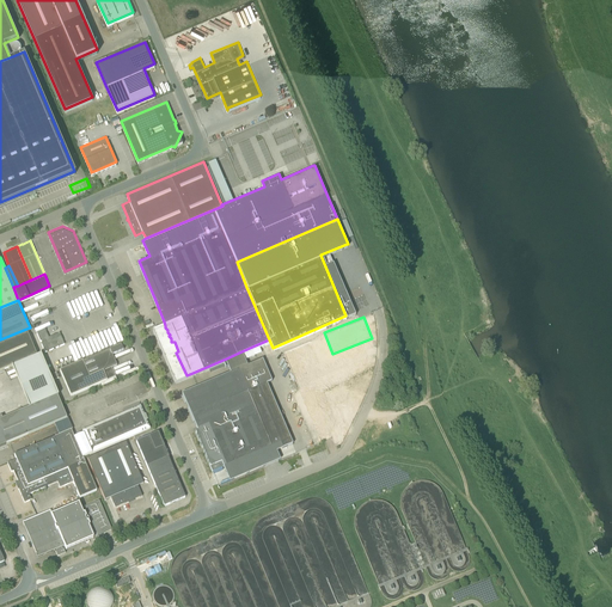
[(46,326),(37,330),(41,337),(42,339),(42,341),(46,349),(65,341),(61,332),(53,336),(51,332),(48,333),(46,326)]
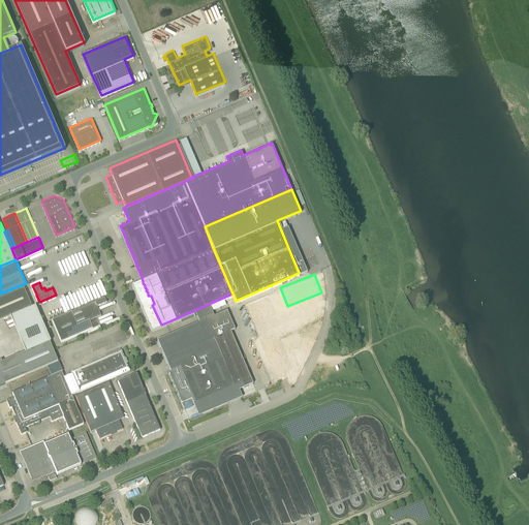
[(0,294),(0,317),(10,313),(32,305),(23,284),(0,294)]
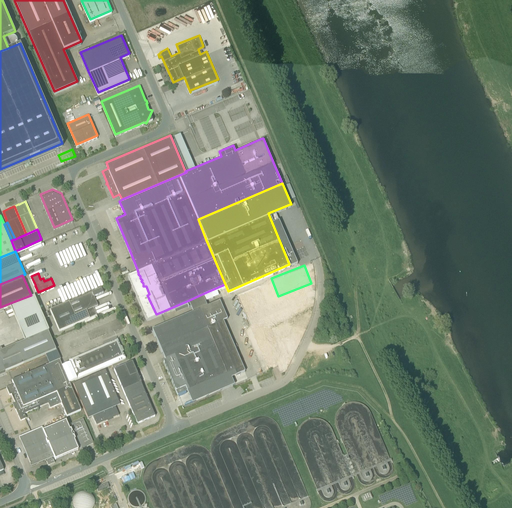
[(93,305),(98,303),(94,294),(103,290),(101,285),(50,307),(59,328),(96,312),(93,305)]
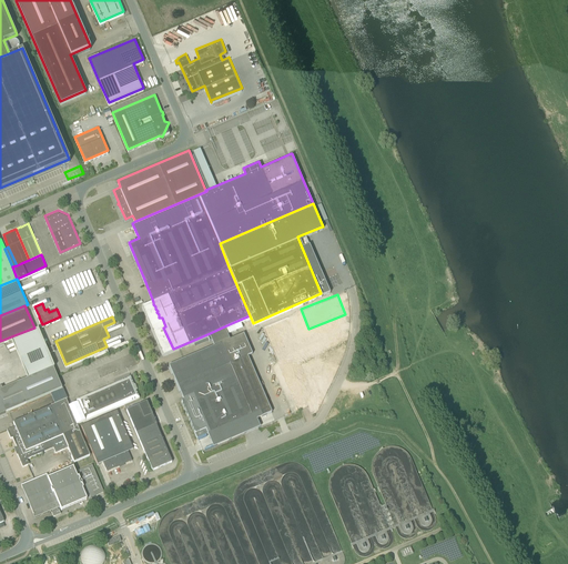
[(234,322),(224,326),(226,332),(227,331),(236,328),(234,322)]
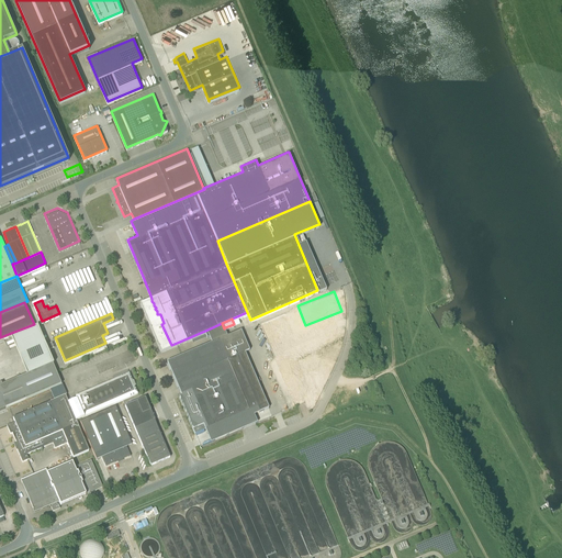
[(36,323),(34,324),(11,333),(27,371),(53,360),(36,323)]
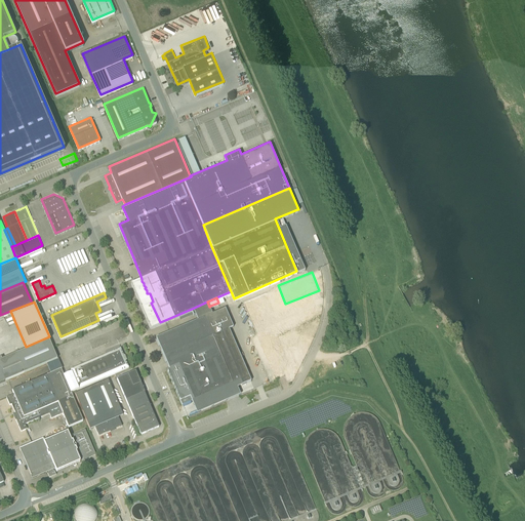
[(209,307),(207,302),(194,308),(198,317),(212,311),(210,306),(209,307)]
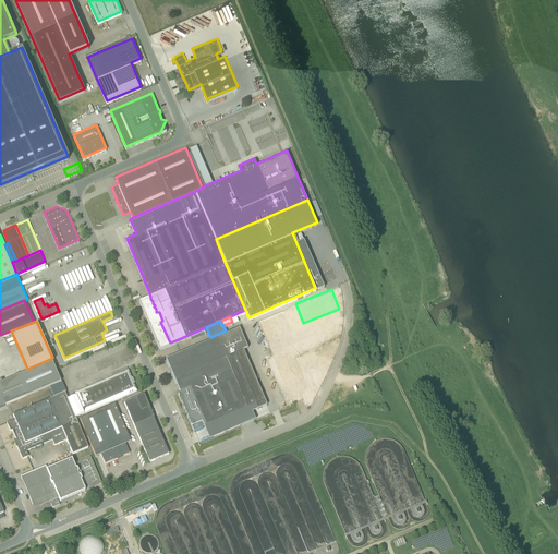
[(204,422),(204,423),(205,424),(213,421),(211,420),(256,400),(257,405),(263,402),(262,398),(265,397),(243,347),(247,345),(239,324),(226,330),(210,337),(180,350),(166,356),(181,389),(179,390),(194,426),(204,422)]
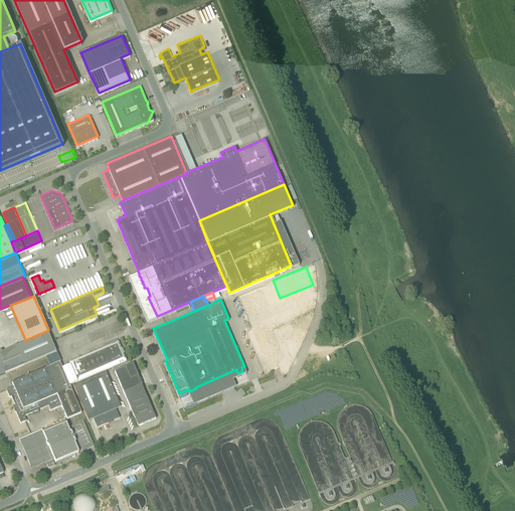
[(296,318),(259,332),(264,345),(301,331),(296,318)]
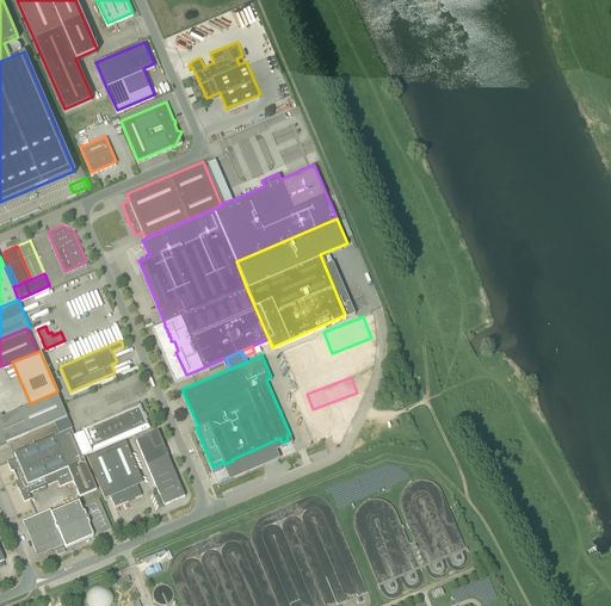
[(67,414),(57,391),(30,403),(0,415),(0,441),(10,438),(67,414)]
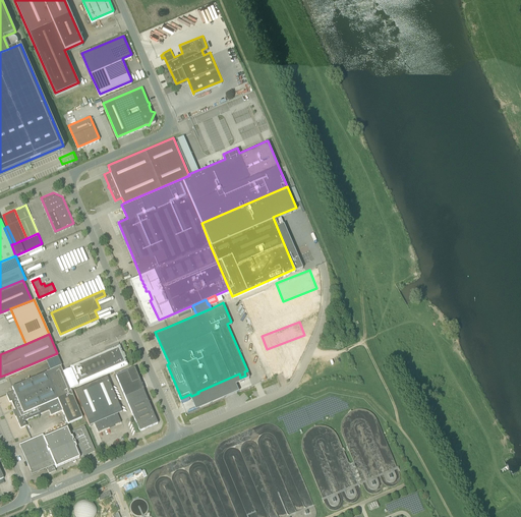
[(114,367),(127,361),(119,342),(70,363),(71,365),(78,382),(114,367)]
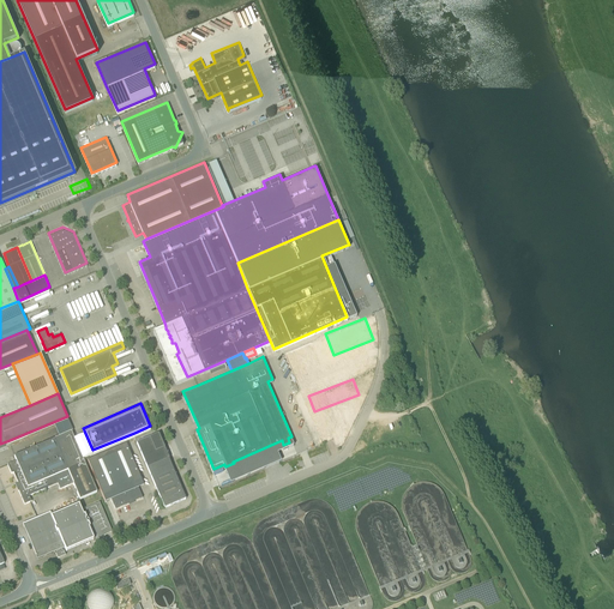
[(16,480),(24,500),(30,498),(31,498),(29,492),(49,483),(52,489),(56,487),(73,480),(76,486),(79,494),(80,495),(97,488),(83,454),(74,435),(73,432),(71,428),(35,444),(31,445),(14,452),(17,457),(7,460),(11,470),(13,469),(18,480),(16,480)]
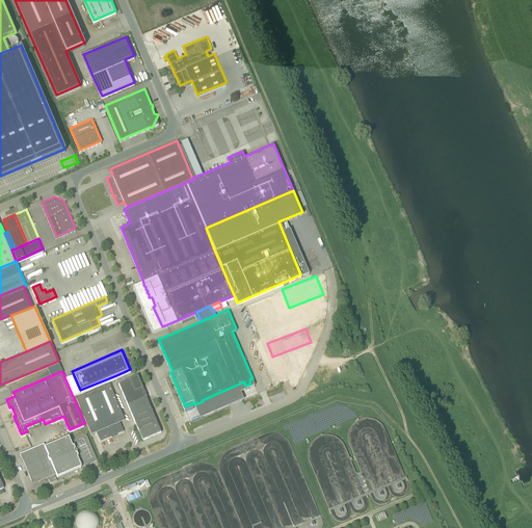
[(64,377),(72,394),(80,390),(73,373),(64,377)]
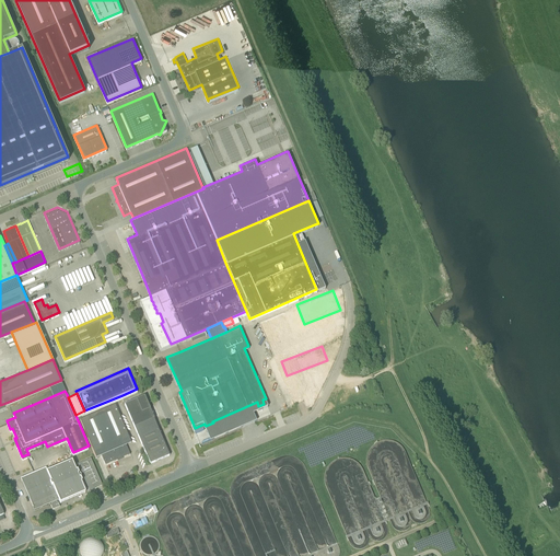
[(125,401),(130,414),(150,406),(144,393),(125,401)]
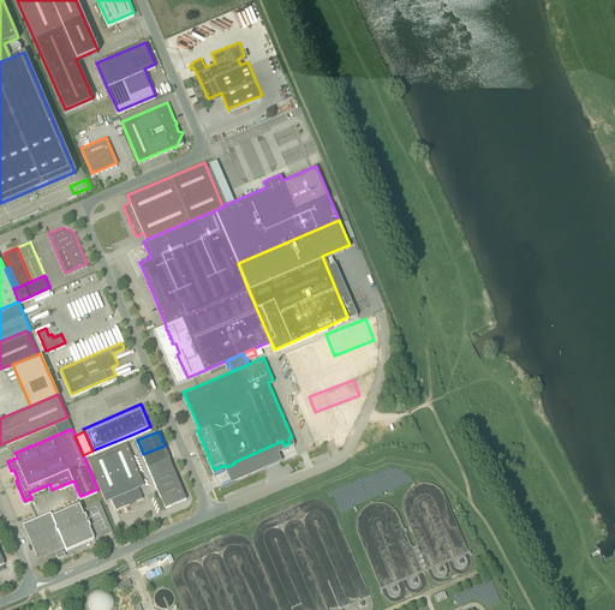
[(115,507),(143,495),(138,484),(142,483),(144,482),(126,441),(88,456),(106,498),(108,497),(111,496),(115,507)]
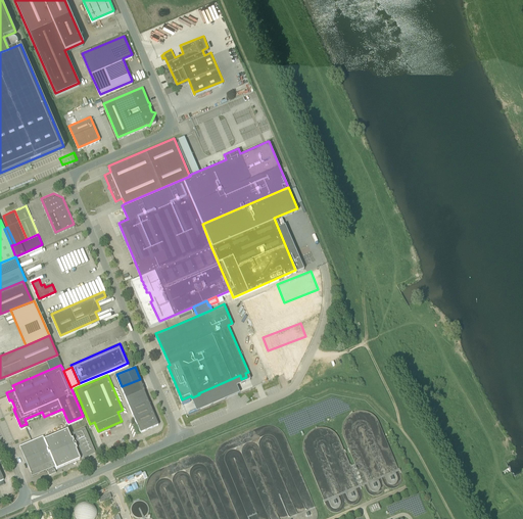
[(149,400),(144,387),(141,382),(140,379),(122,386),(134,416),(140,430),(158,422),(149,400)]
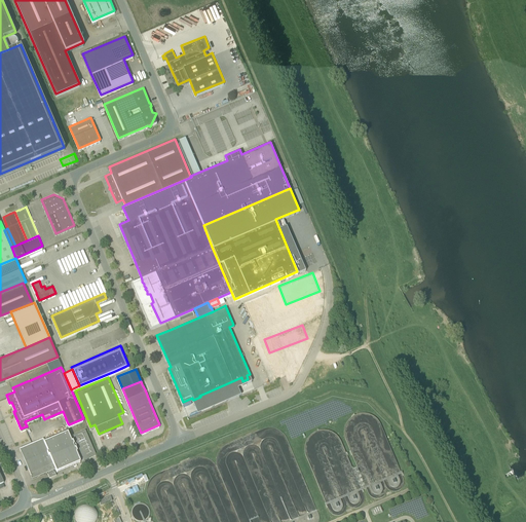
[(73,433),(82,453),(84,457),(84,458),(85,458),(86,457),(87,457),(88,456),(91,454),(96,452),(95,448),(85,426),(73,433)]
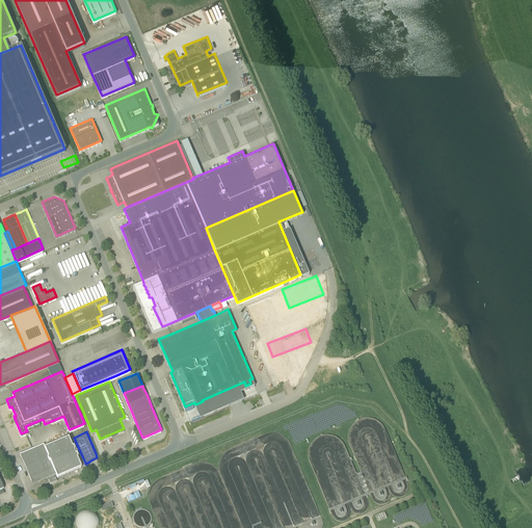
[(79,465),(81,465),(77,454),(78,454),(77,450),(76,451),(74,447),(75,447),(74,444),(73,444),(69,433),(45,444),(44,441),(32,446),(20,451),(32,481),(56,471),(57,474),(79,465)]
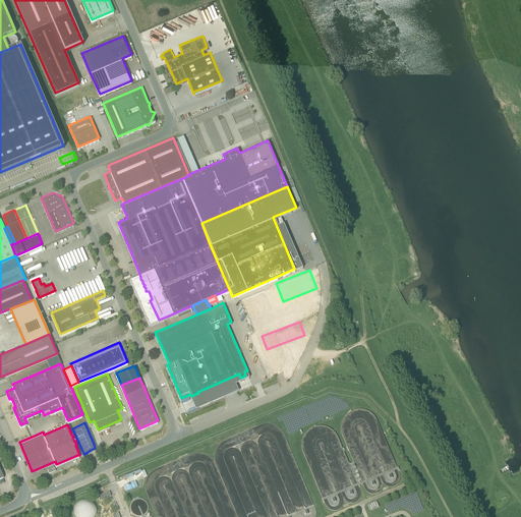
[(109,489),(99,494),(98,494),(100,498),(111,493),(109,489)]
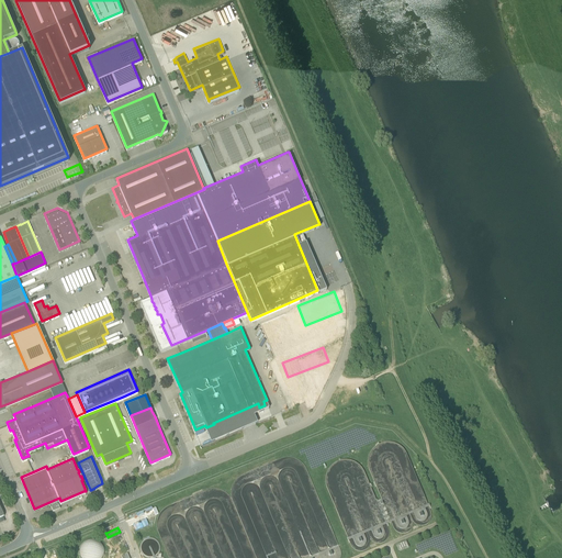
[(87,536),(83,538),(81,543),(79,546),(80,550),(81,555),(83,557),(101,557),(103,557),(105,553),(107,548),(105,544),(103,540),(100,537),(96,535),(91,535),(87,536)]
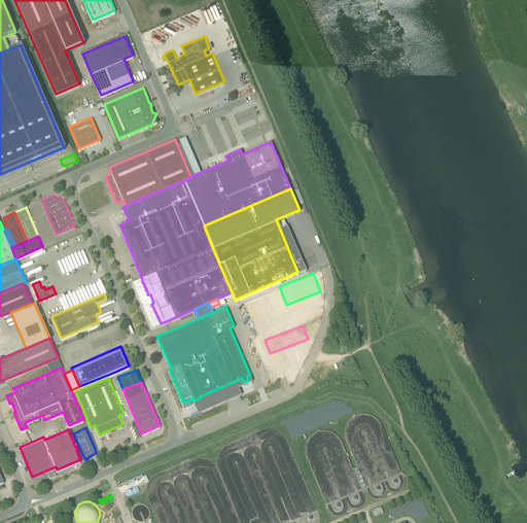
[(382,503),(372,508),(375,515),(385,511),(382,503)]
